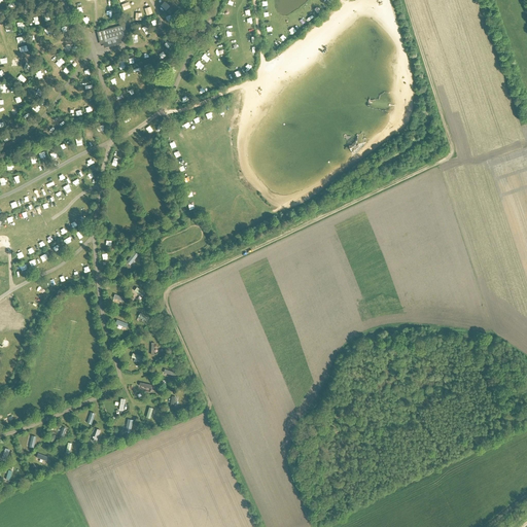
[(119,38),(121,38),(121,37),(124,36),(123,34),(127,33),(125,24),(98,31),(101,40),(102,42),(104,41),(104,42),(106,42),(107,45),(120,42),(119,38)]
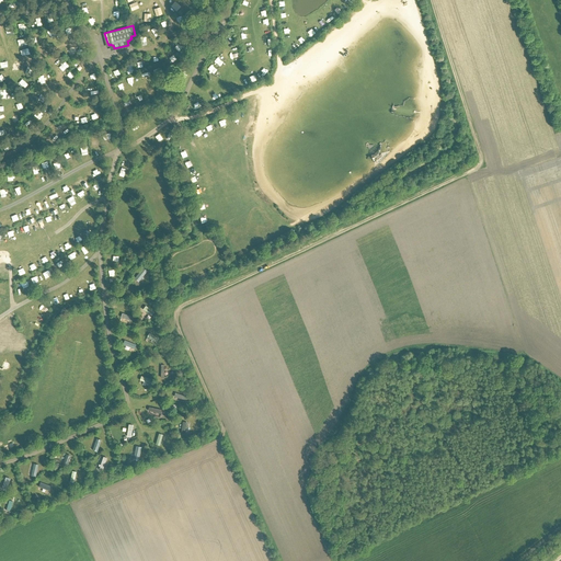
[(147,271),(144,267),(135,278),(139,282),(147,271)]
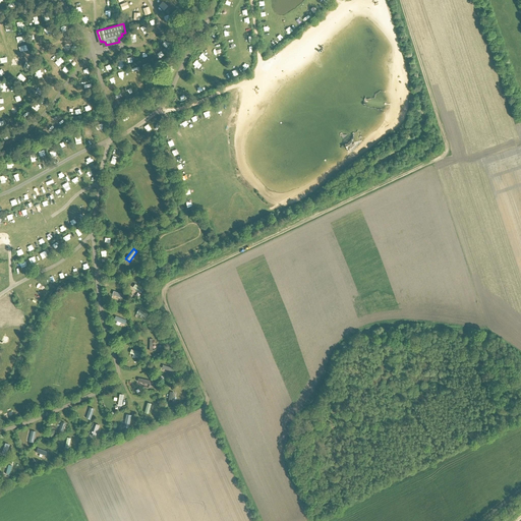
[(124,249),(116,258),(120,263),(128,253),(124,249)]
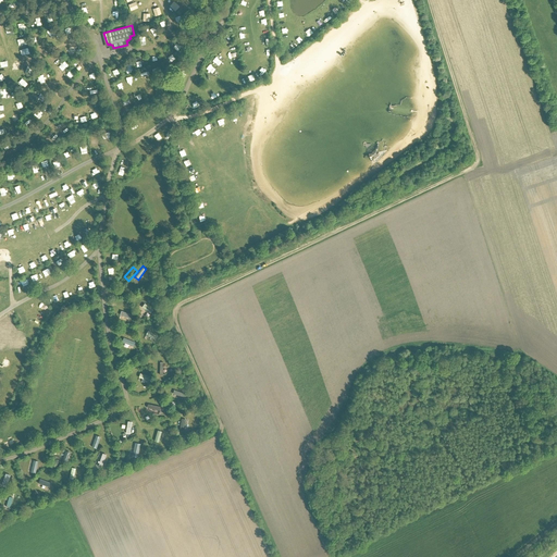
[(153,310),(145,302),(141,307),(150,313),(153,310)]
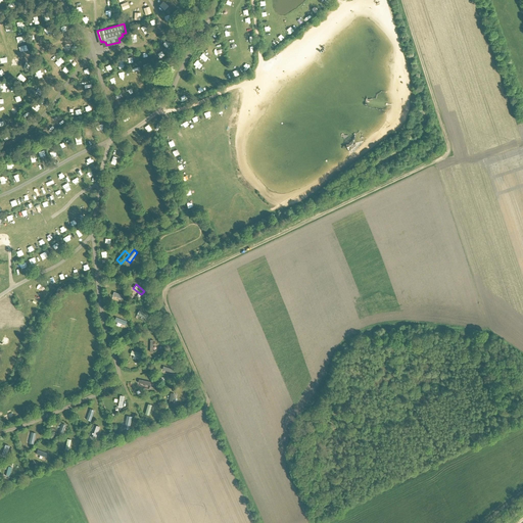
[(126,286),(124,290),(133,294),(135,291),(126,286)]
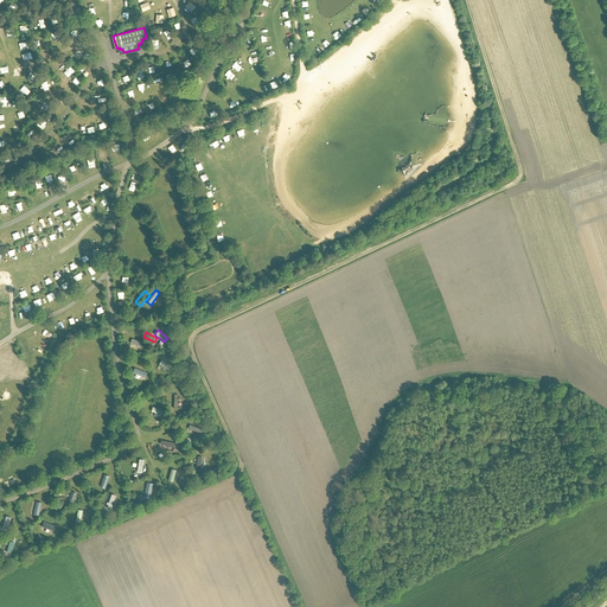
[(145,343),(132,339),(131,344),(144,349),(145,343)]
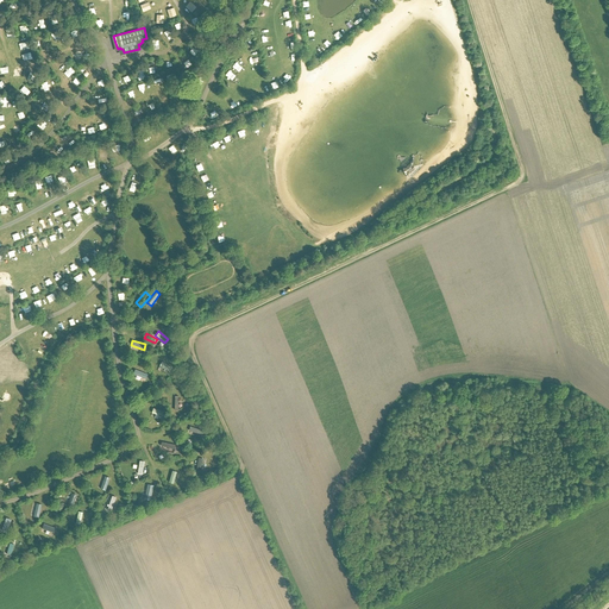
[(173,365),(162,360),(158,369),(169,375),(173,365)]
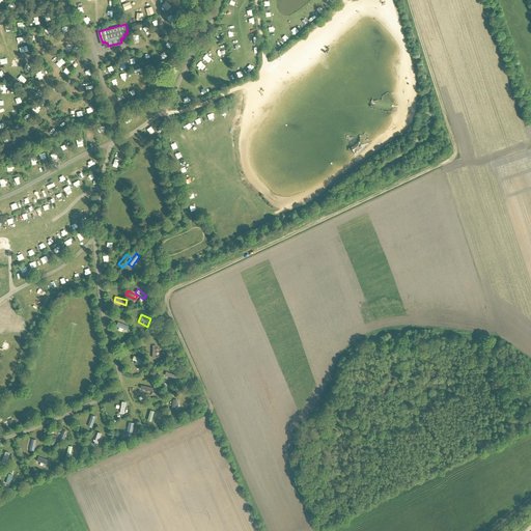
[(130,326),(118,322),(116,327),(128,331),(130,326)]
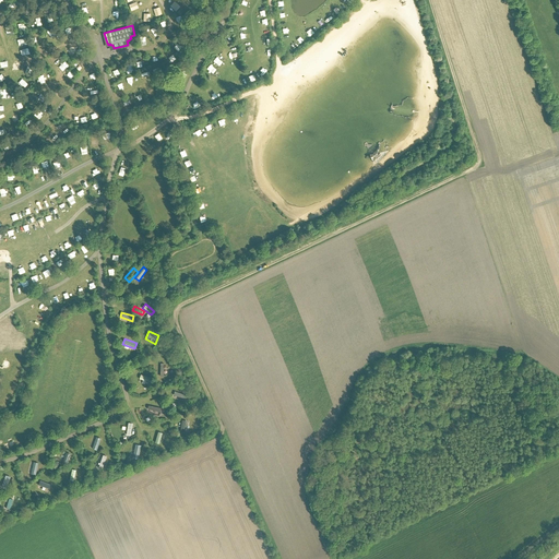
[(174,401),(176,396),(165,391),(163,396),(174,401)]
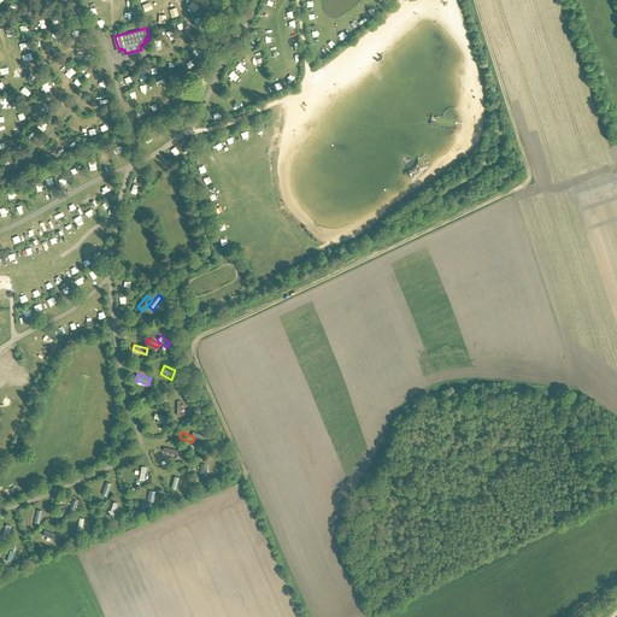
[(90,494),(97,498),(101,487),(94,485),(90,494)]
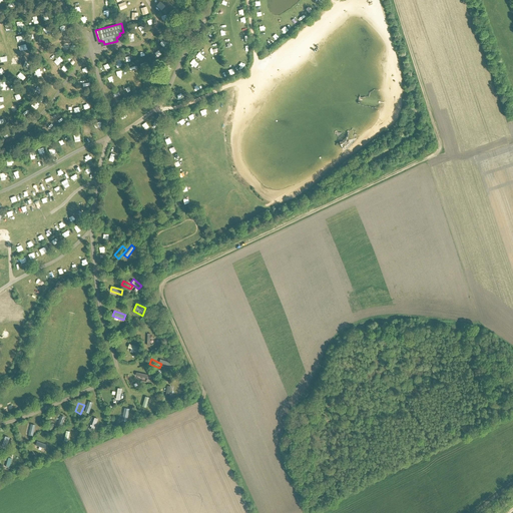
[(78,428),(83,432),(91,423),(86,419),(78,428)]
